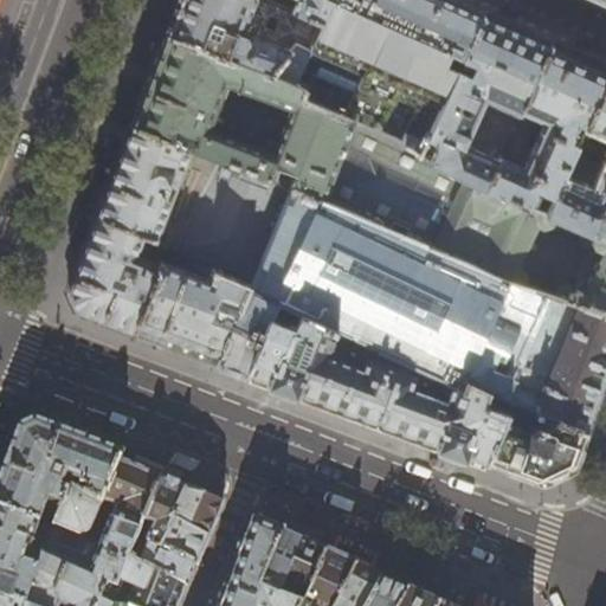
[(308,47),(321,20),(292,8),(269,0),(178,0),(167,27),(165,33),(270,73),(271,73),(296,43),(308,47)]
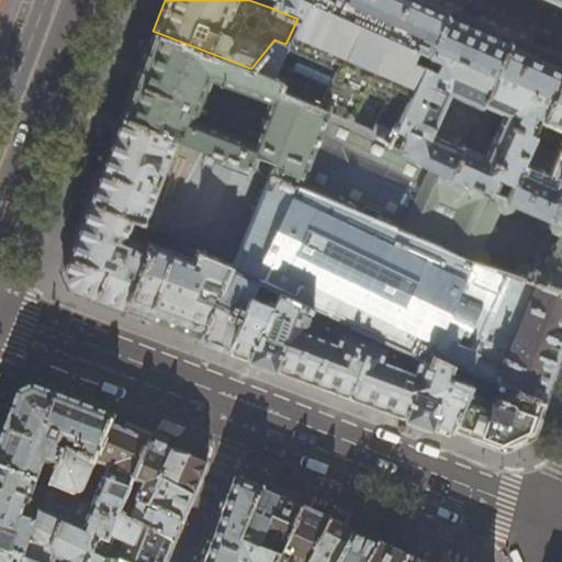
[(390,143),(448,13),(418,0),(306,0),(298,19),(285,44),(274,40),(251,68),(281,81),(278,90),(367,128),(390,143)]
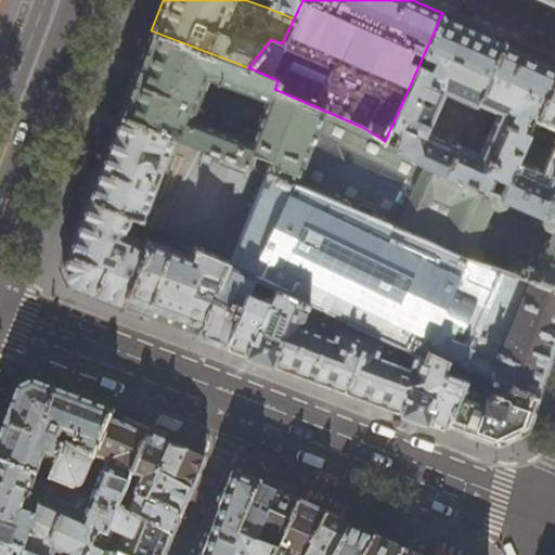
[(270,0),(268,8),(294,18),(302,0),(270,0)]
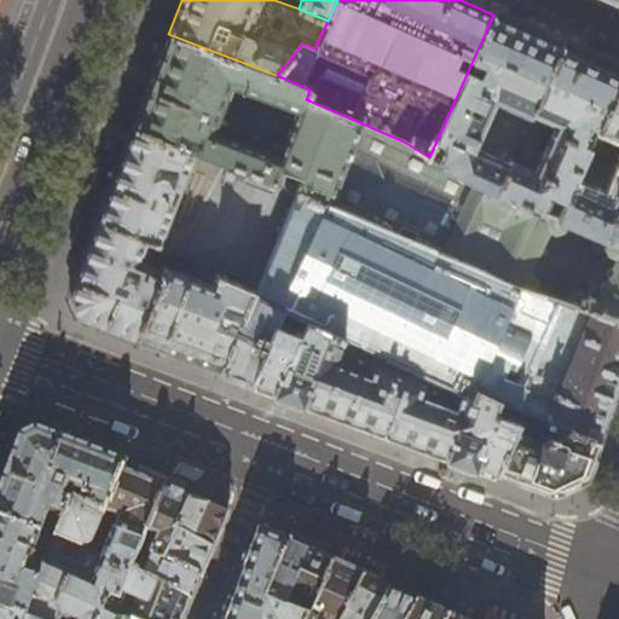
[(524,28),(493,15),(429,157),(432,161),(496,190),(561,45),(524,28)]
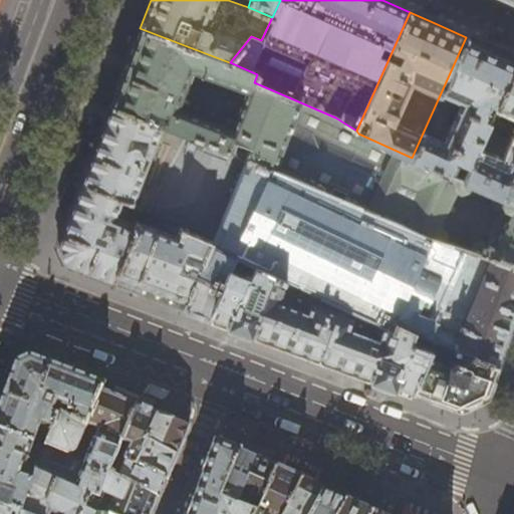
[(354,203),(433,238),(459,178),(412,158),(358,134),(356,131),(335,117),(254,82),(257,74),(230,62),(229,62),(140,28),(125,66),(110,105),(187,134),(245,158),(354,203)]
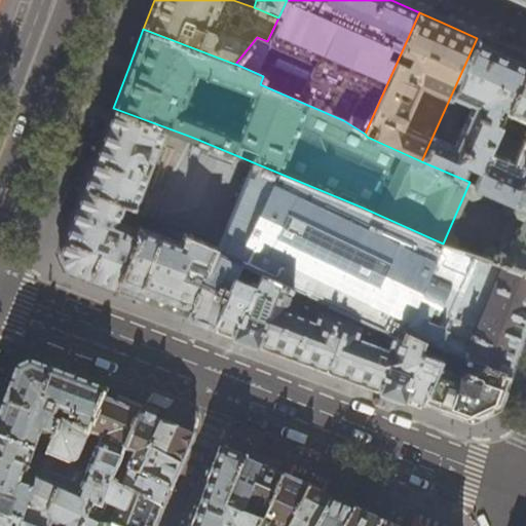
[(525,60),(503,49),(477,38),(421,161),(470,182),(474,184),(487,154),(499,125),(516,89),(519,90),(525,73),(525,60)]
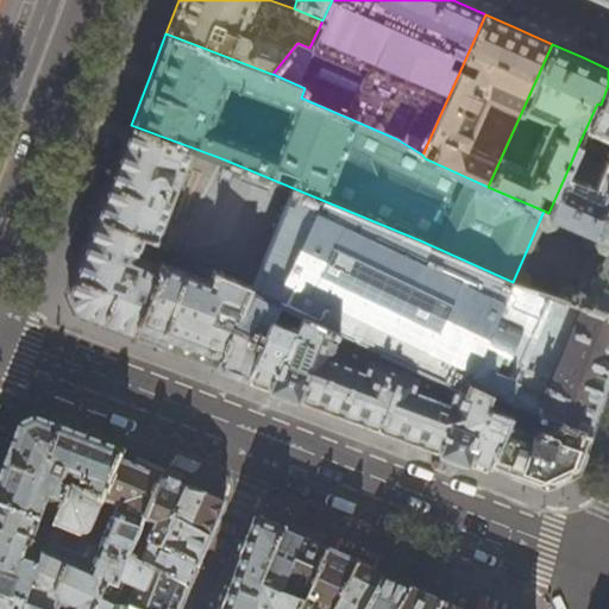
[(608,85),(601,105),(597,104),(578,145),(588,149),(595,133),(608,139),(608,85)]
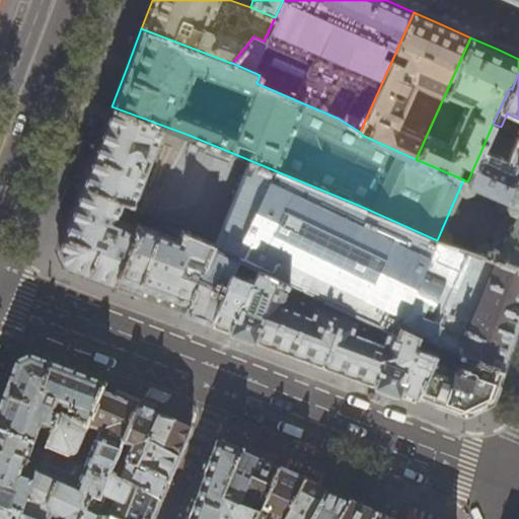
[(149,214),(189,135),(112,106),(108,115),(58,249),(64,265),(104,280),(115,283),(143,212),(149,214)]
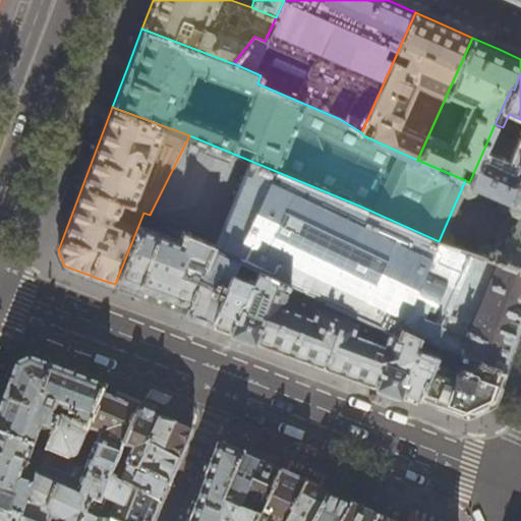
[(248,160),(189,135),(150,215),(143,213),(115,284),(176,307),(195,314),(212,321),(238,257),(214,246),(248,160)]
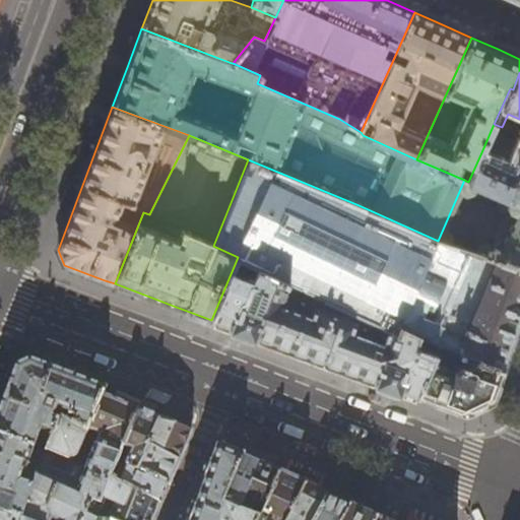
[(519,141),(511,171),(497,165),(498,160),(481,152),(468,182),(512,200),(519,203),(519,141)]
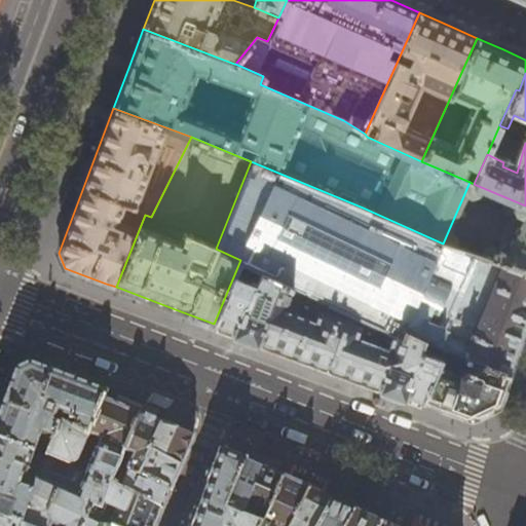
[(495,260),(443,243),(363,208),(251,161),(216,249),(240,260),(400,334),(404,325),(445,343),(509,374),(511,368),(525,326),(525,272),(516,267),(495,260)]
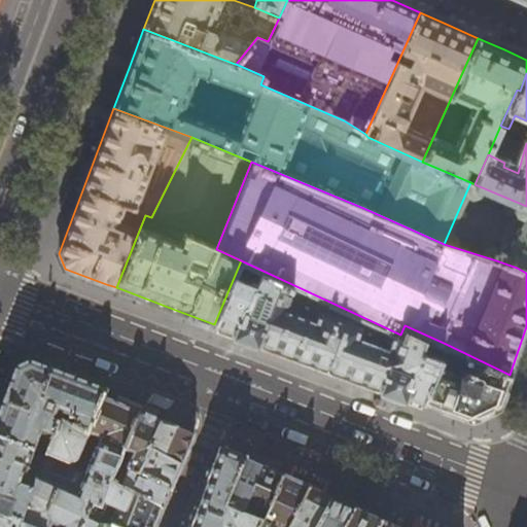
[(526,206),(519,203),(496,260),(517,268),(526,273),(526,206)]
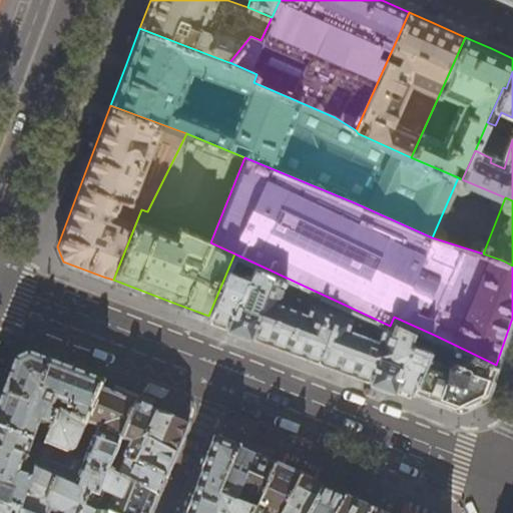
[(394,317),(390,326),(234,253),(208,316),(237,326),(309,353),(380,379),(396,385),(411,390),(434,335),(394,317)]
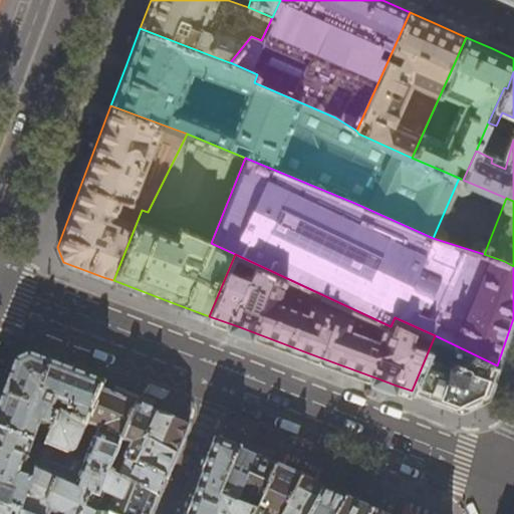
[(495,373),(497,365),(435,335),(412,391),(453,406),(489,390),(495,373)]
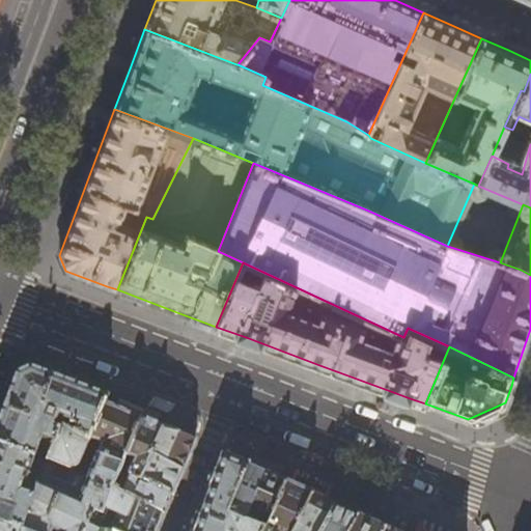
[(105,394),(107,388),(27,356),(3,367),(0,374),(0,384),(7,388),(14,371),(29,365),(60,376),(105,394)]
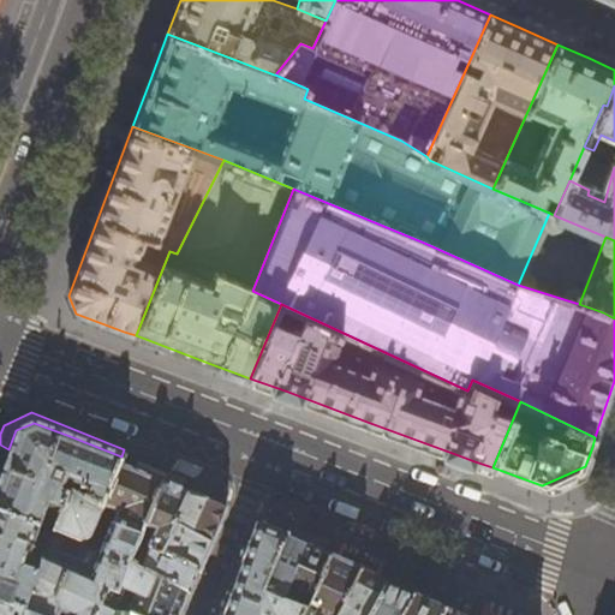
[(124,457),(121,457),(70,436),(34,423),(16,430),(9,449),(0,471),(0,514),(53,536),(70,495),(101,511),(102,507),(120,465),(124,457)]
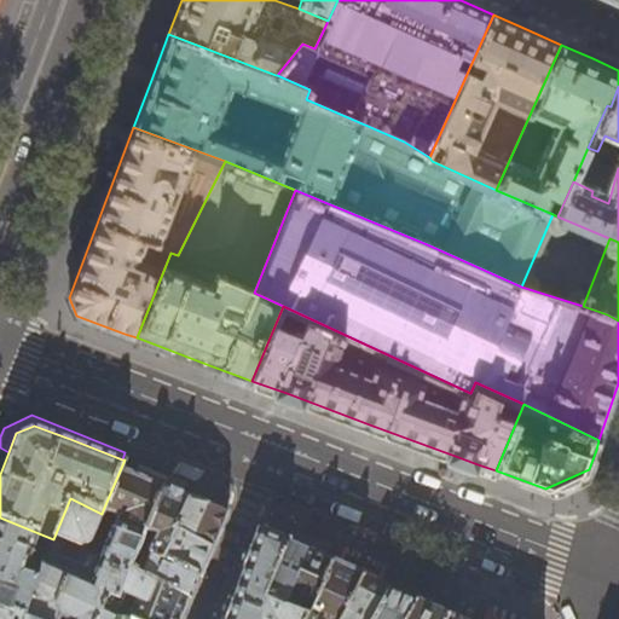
[(102,514),(70,498),(53,539),(23,618),(24,618),(97,618),(99,613),(108,593),(117,599),(138,548),(140,549),(165,486),(131,472),(121,468),(103,510),(117,516),(102,555),(84,548),(84,547),(92,543),(103,515),(102,514)]
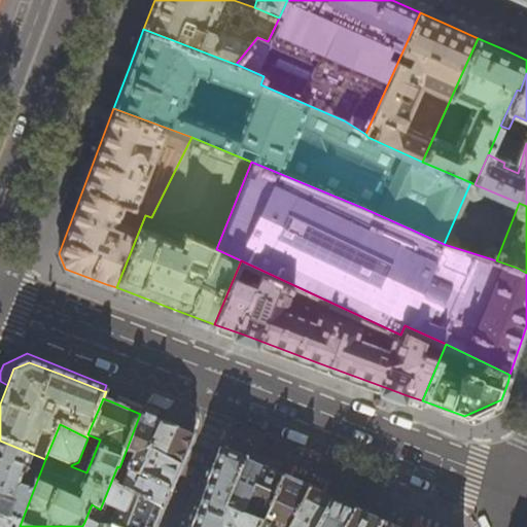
[(157,422),(140,414),(119,467),(139,478),(141,476),(163,424),(157,422)]
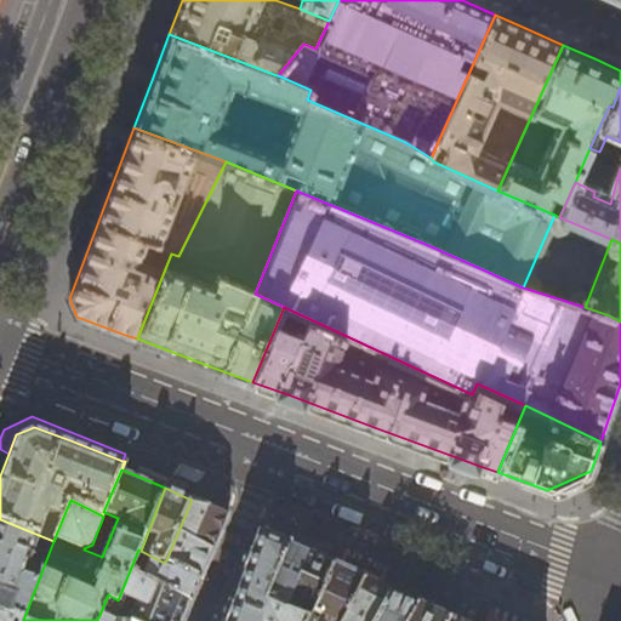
[(220,512),(192,500),(166,560),(201,577),(203,575),(226,523),(229,516),(220,512)]
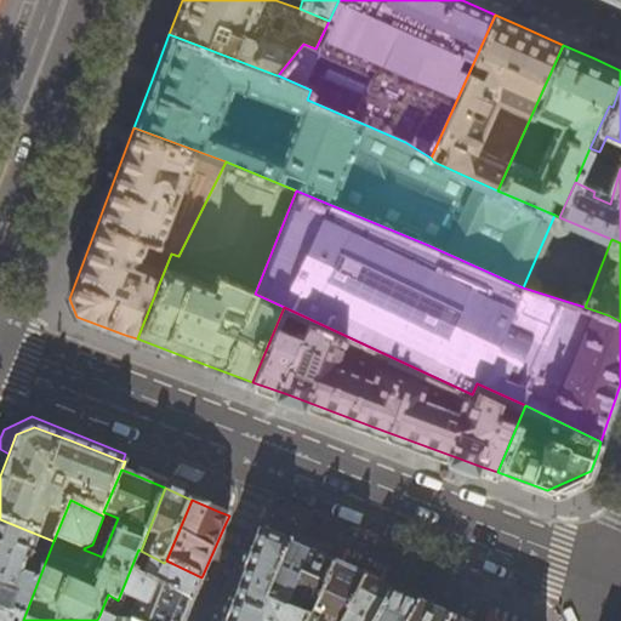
[(0,611),(23,620),(53,541),(0,519),(0,611)]
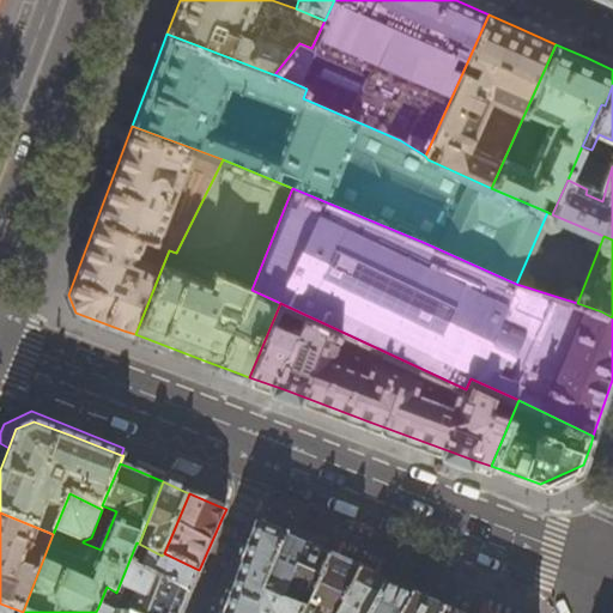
[(261,594),(285,536),(271,530),(255,523),(232,587),(223,612),(303,612),(304,611),(280,601),(280,602),(261,594)]
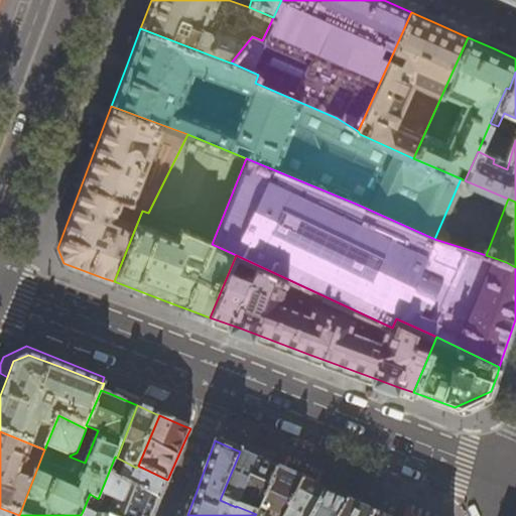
[(250,456),(240,452),(220,500),(236,507),(236,506),(257,459),(250,456)]
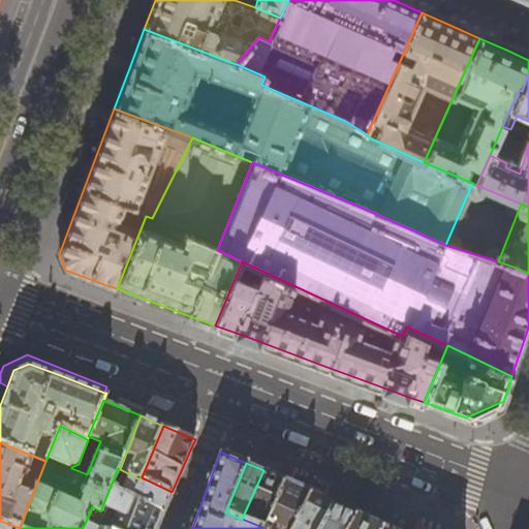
[(142,477),(139,479),(120,469),(118,468),(100,511),(92,506),(85,524),(98,528),(100,524),(105,523),(113,507),(119,509),(110,528),(156,528),(160,520),(172,492),(142,477)]
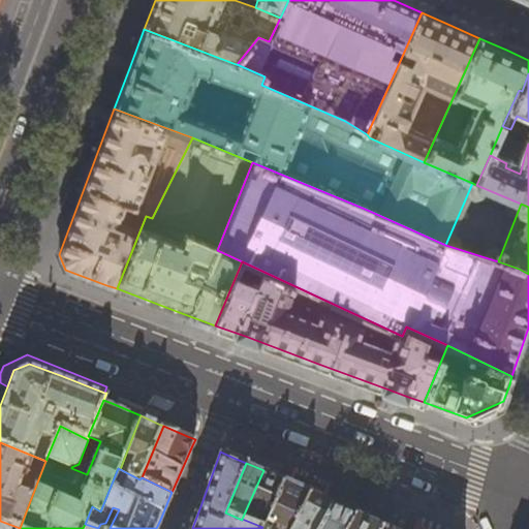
[(291,528),(310,491),(296,485),(277,476),(263,470),(242,519),(262,527),(261,528),(291,528)]
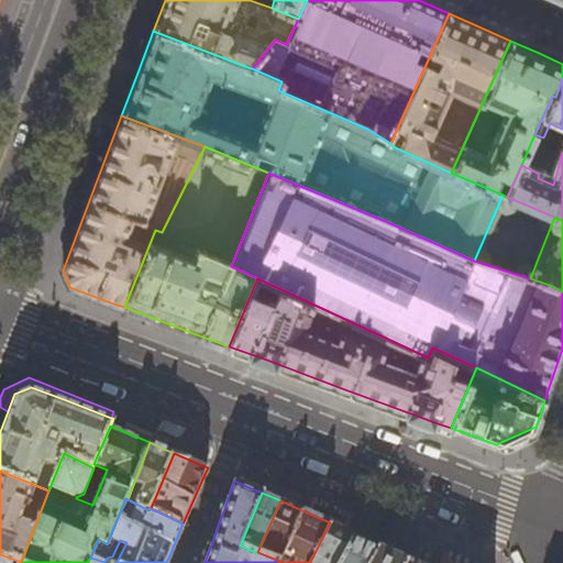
[(340,527),(330,522),(310,562),(339,562),(352,536),(353,533),(340,527)]
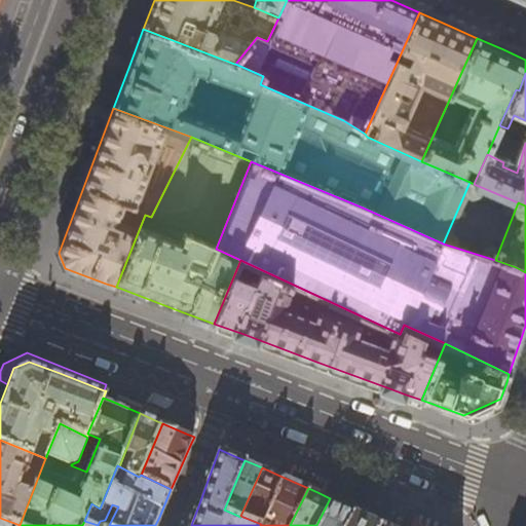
[(344,525),(353,511),(340,505),(329,500),(316,525),(344,525)]
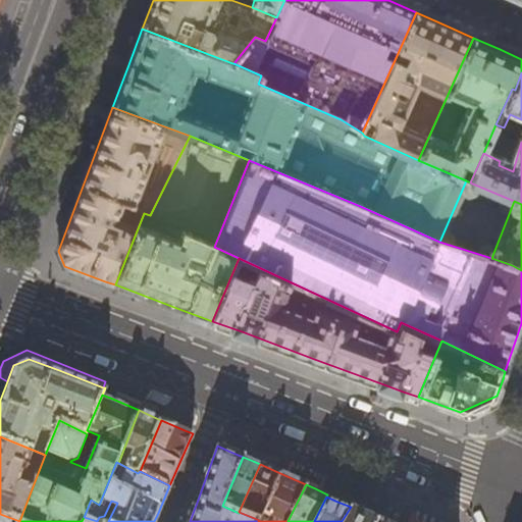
[(352,505),(351,507),(342,521),(375,521),(379,517),(364,511),(352,505)]
